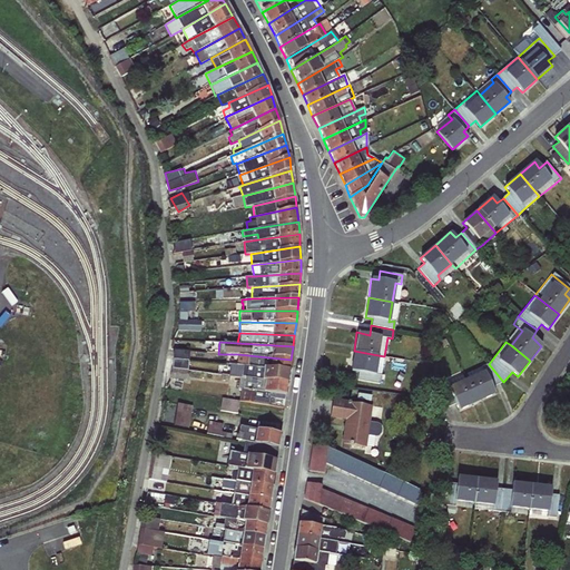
[(174,367),(189,369),(190,349),(175,349),(174,367)]
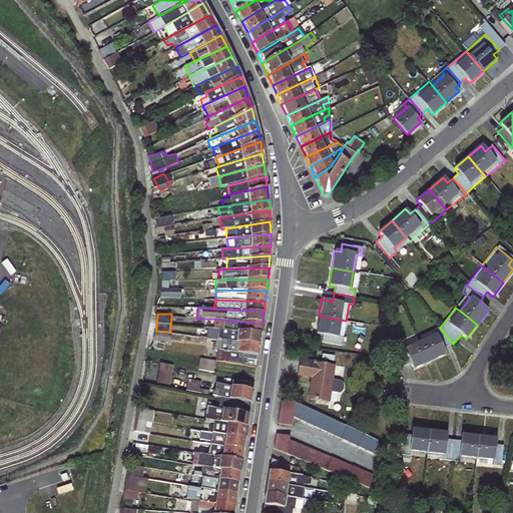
[(346,321),(319,316),(315,334),(322,335),(321,343),(342,346),(346,321)]
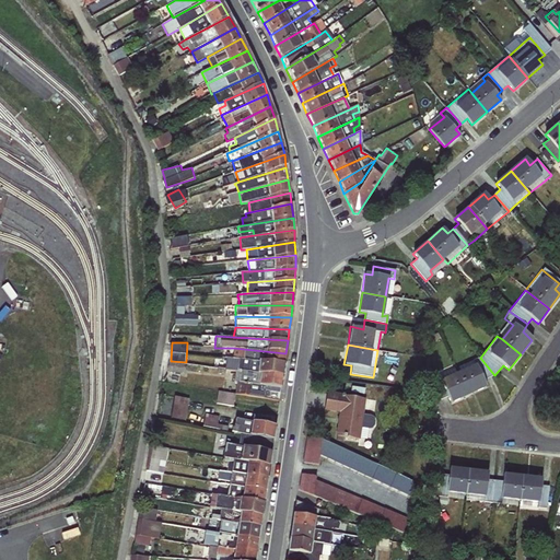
[(233,348),(231,359),(284,364),(286,353),(233,348)]
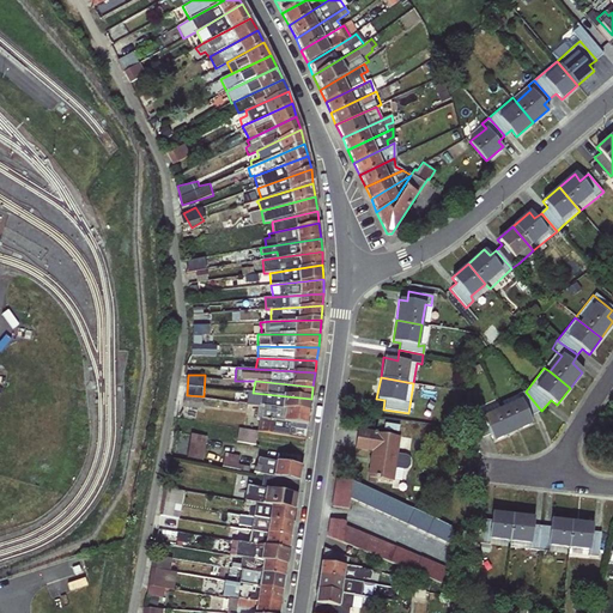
[(247,402),(258,405),(309,413),(311,399),(253,393),(248,392),(247,402)]
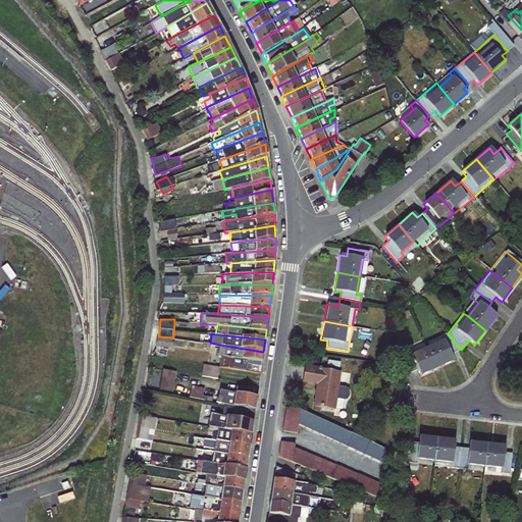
[(450,355),(461,350),(448,333),(440,336),(442,342),(427,349),(436,368),(453,362),(450,355)]
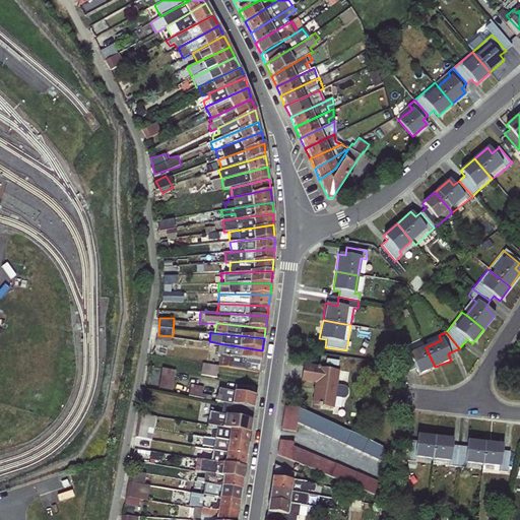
[(401,351),(409,371),(416,368),(418,374),(435,367),(426,347),(421,340),(401,351)]
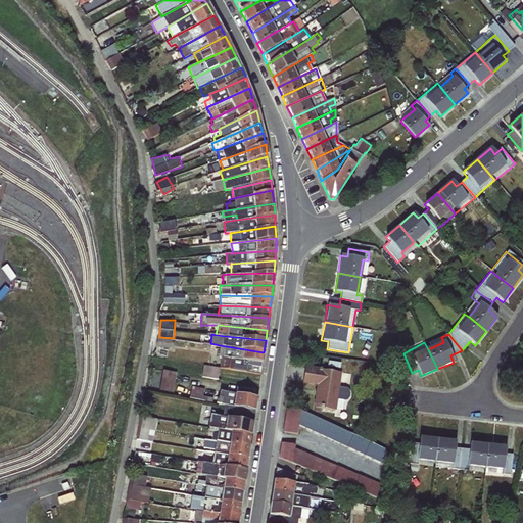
[(219,357),(223,358),(263,363),(264,352),(220,345),(219,357)]
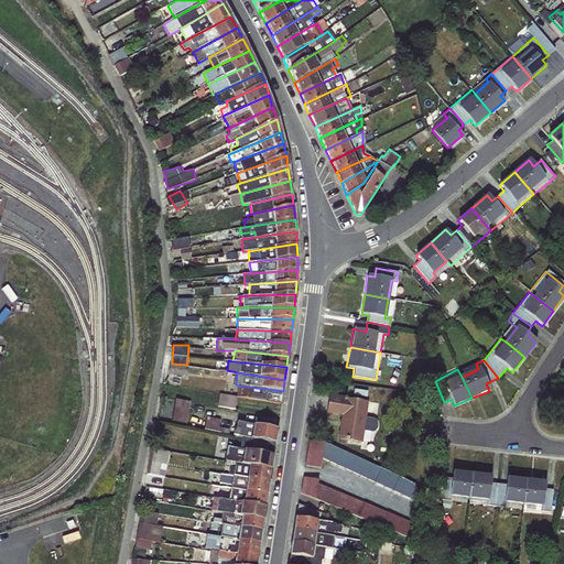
[(281,404),(283,391),(240,386),(236,397),(281,404)]
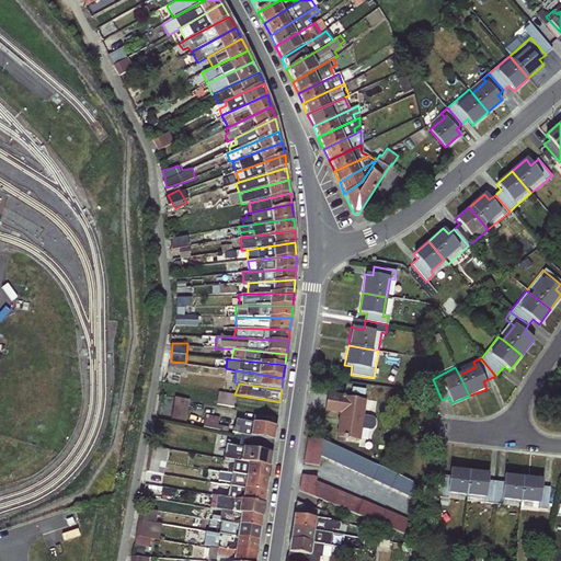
[(327,392),(324,412),(339,414),(335,437),(359,441),(361,439),(367,441),(369,431),(373,430),(375,426),(375,419),(364,414),(366,400),(327,392)]
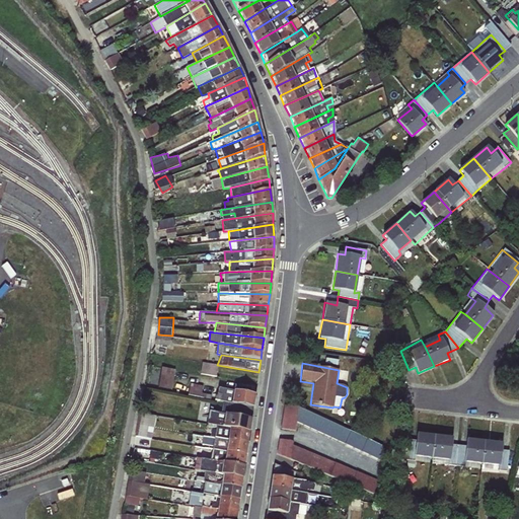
[(173,388),(177,368),(163,365),(159,385),(173,388)]
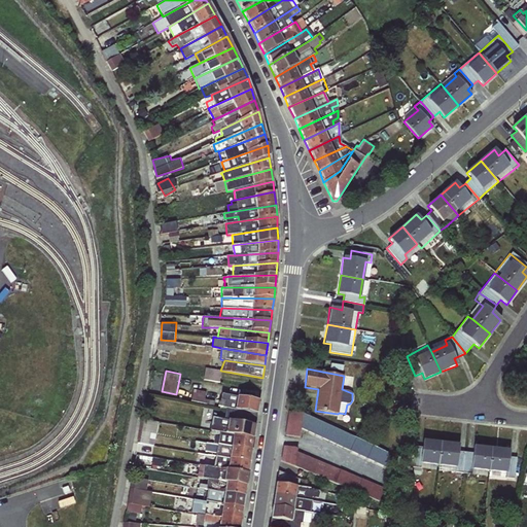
[(194,400),(207,401),(208,390),(195,388),(194,400)]
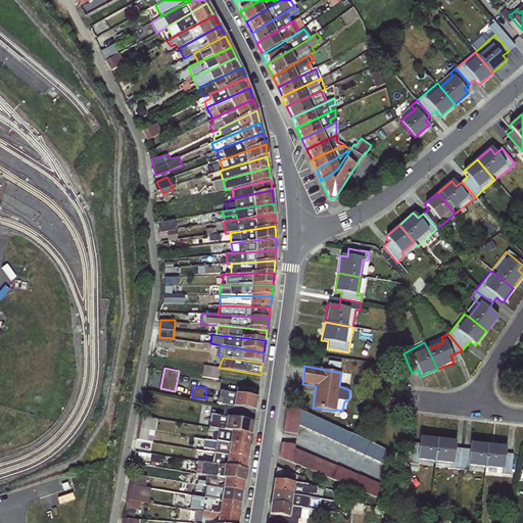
[(225,406),(254,412),(256,398),(219,391),(218,397),(216,396),(215,403),(225,406)]
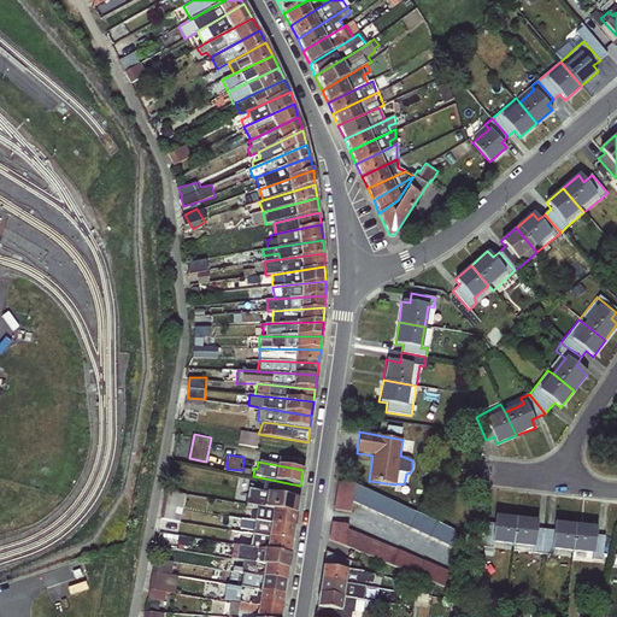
[(300,486),(265,479),(263,492),(299,499),(300,486)]
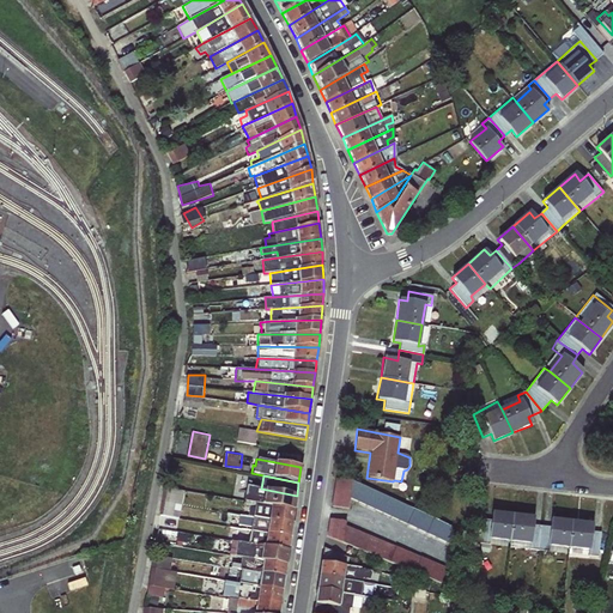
[(350,499),(407,526),(414,510),(352,481),(335,479),(331,507),(347,509),(350,499)]
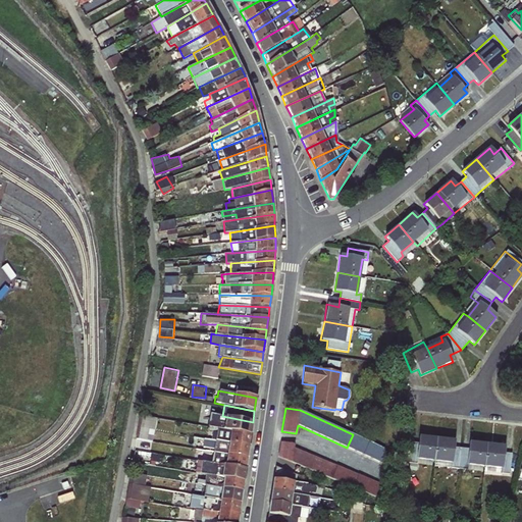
[(253,422),(222,416),(210,414),(208,427),(251,434),(253,422)]
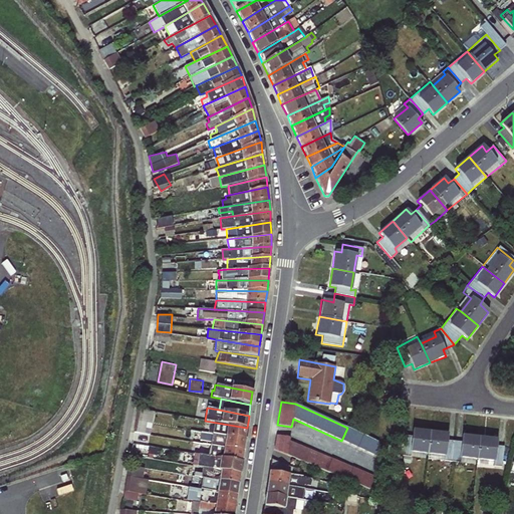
[(153,433),(156,411),(141,409),(138,431),(153,433)]
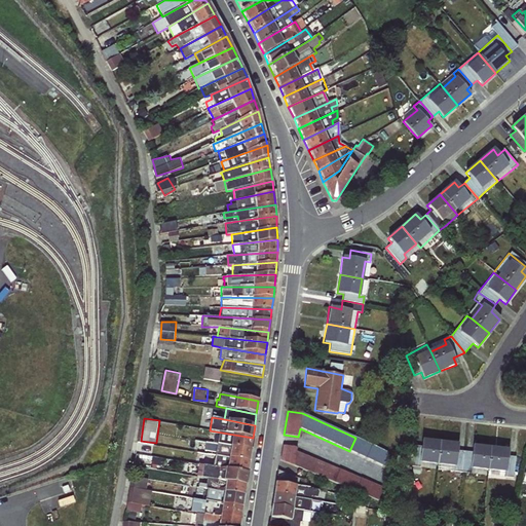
[(253,438),(210,430),(209,436),(213,437),(212,444),(251,449),(253,438)]
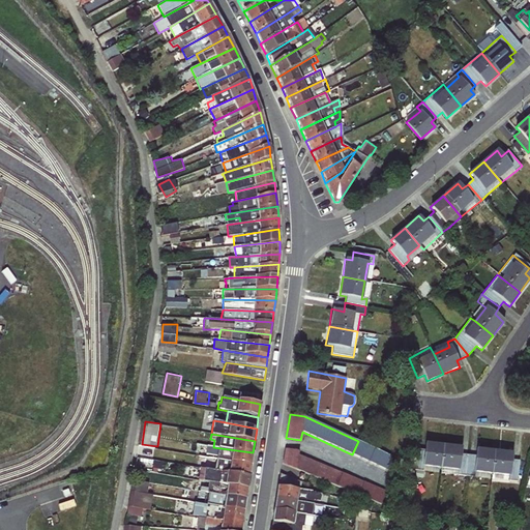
[(253,452),(213,447),(197,443),(195,450),(199,451),(198,455),(210,459),(251,465),(253,452)]
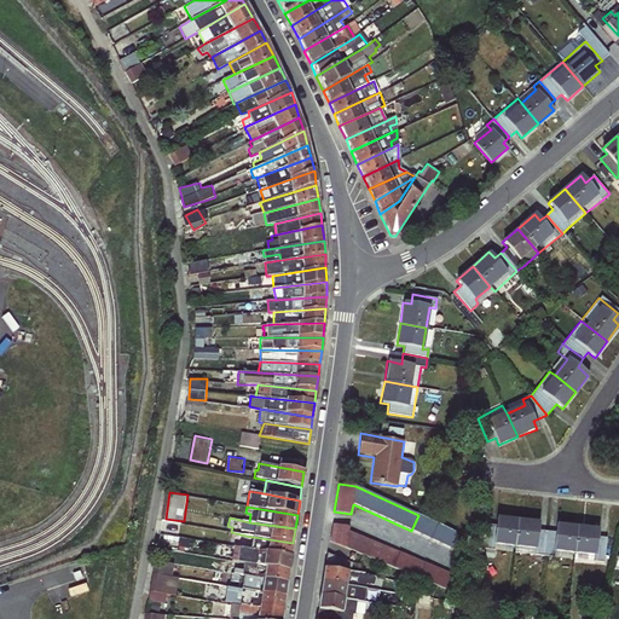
[(497,527),(490,526),(487,551),(515,554),(519,521),(498,519),(497,527)]
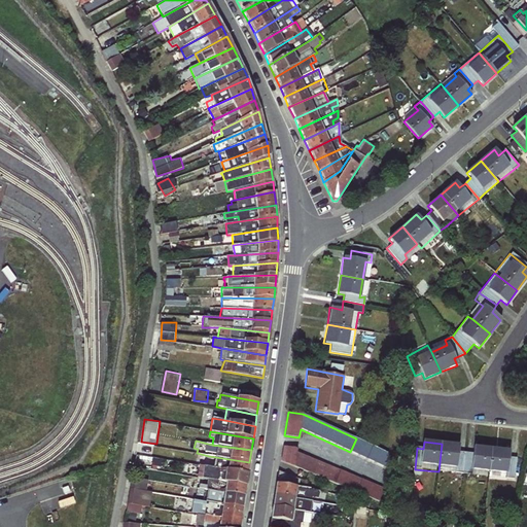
[(463,473),(465,453),(458,452),(459,445),(442,444),(438,471),(463,473)]
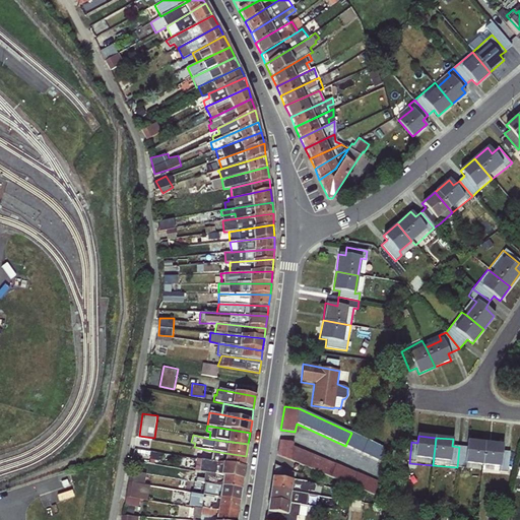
[(276,455),(374,495),(379,481),(293,446),(294,443),(279,440),(276,455)]
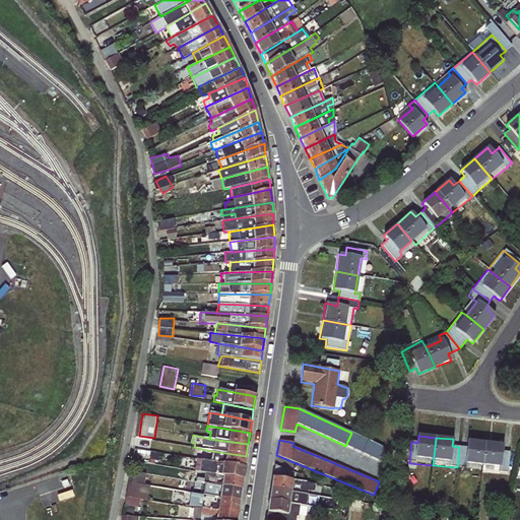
[(466,448),(459,447),(457,467),(482,470),(484,442),(467,441),(466,448)]
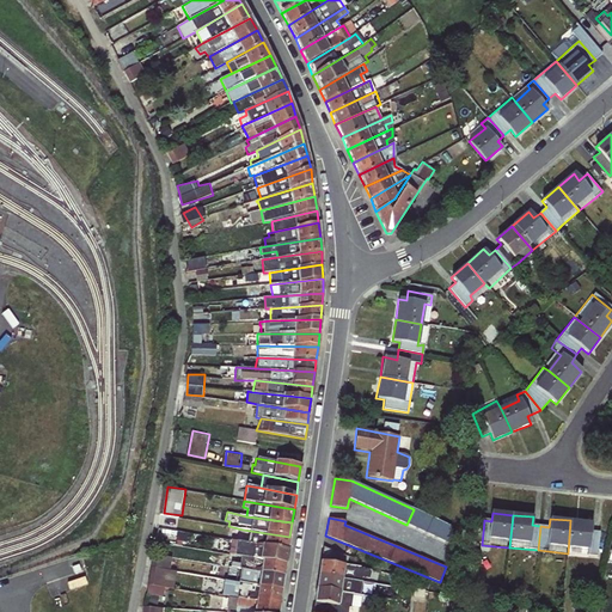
[(595,556),(598,531),(591,531),(591,522),(570,520),(568,554),(595,556)]
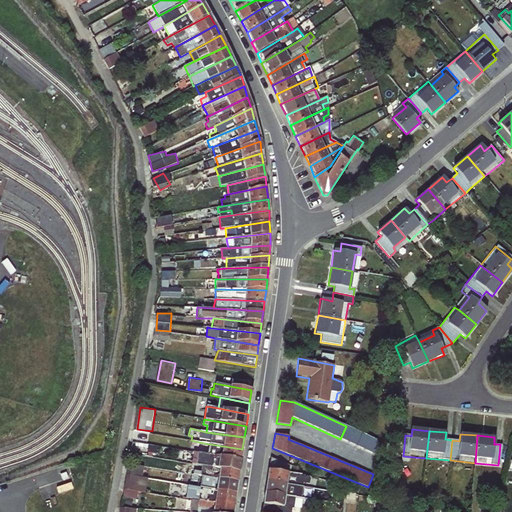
[(242,449),(203,443),(203,446),(209,447),(207,454),(241,460),(242,449)]
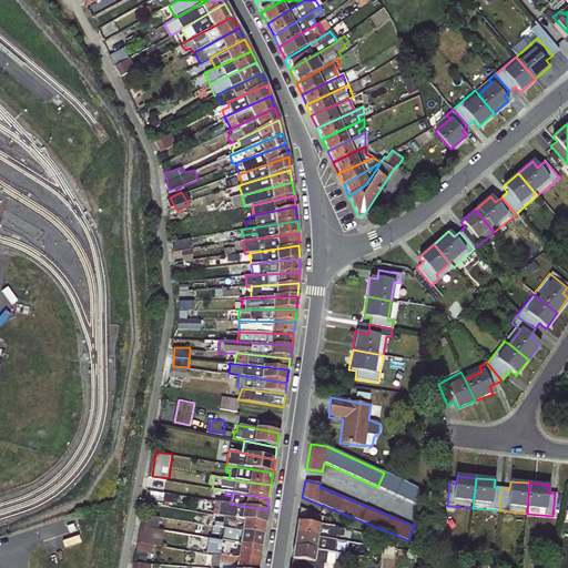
[(267,510),(230,504),(220,503),(217,516),(224,517),(265,524),(267,510)]
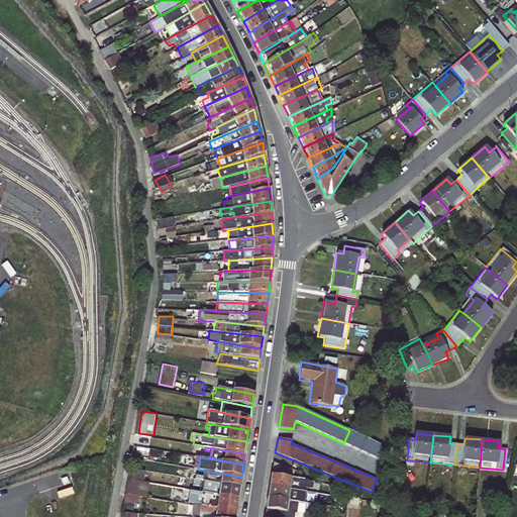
[(273,462),(269,486),(307,491),(307,489),(311,489),(313,482),(309,480),(293,478),(293,471),(273,462)]
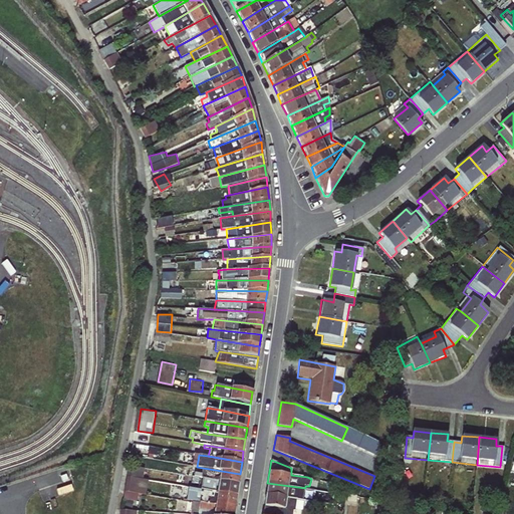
[(133,466),(125,498),(138,500),(140,492),(148,494),(151,478),(145,477),(146,469),(133,466)]
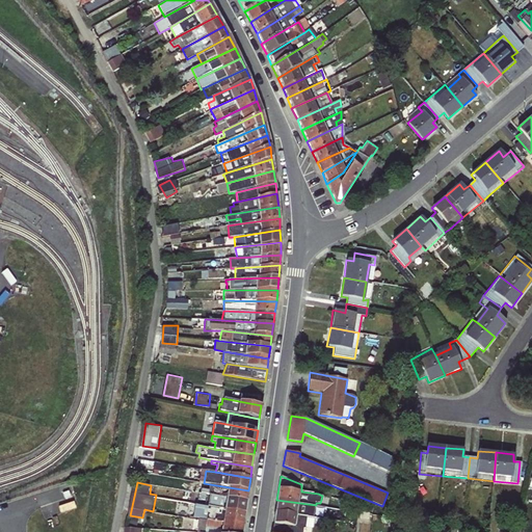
[(248,490),(210,484),(209,495),(246,502),(248,490)]
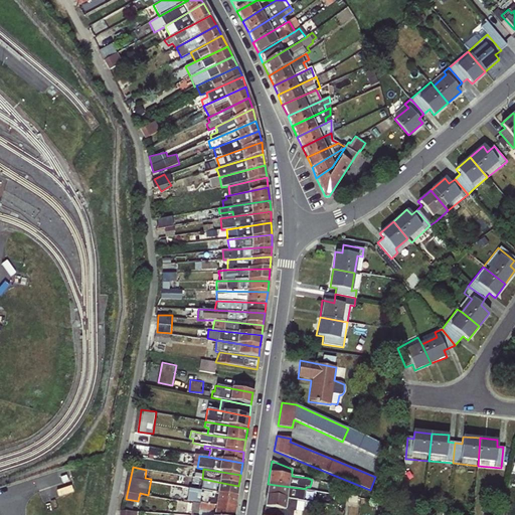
[(238,486),(202,479),(200,490),(237,497),(238,486)]
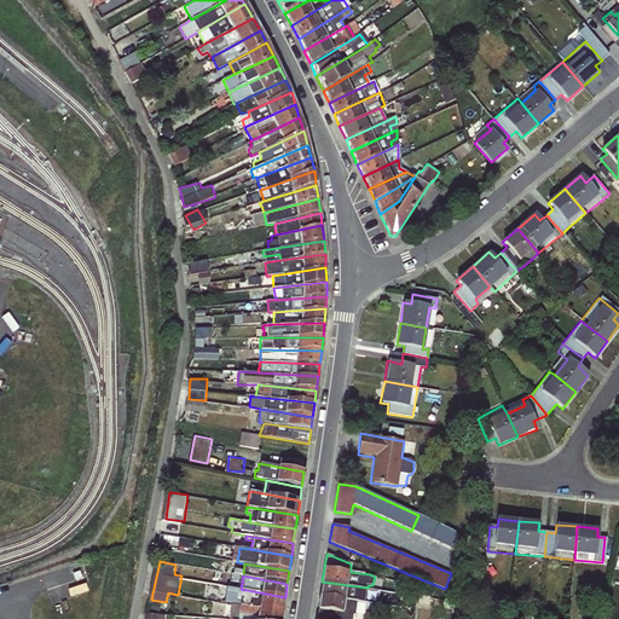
[(322,582),(320,595),(357,603),(371,603),(374,589),(368,588),(322,582)]
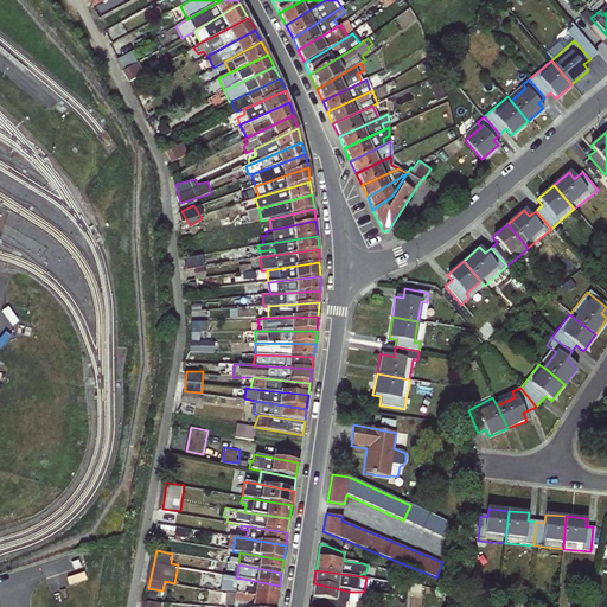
[(280,586),(236,577),(222,575),(219,589),(228,592),(278,600),(280,586)]
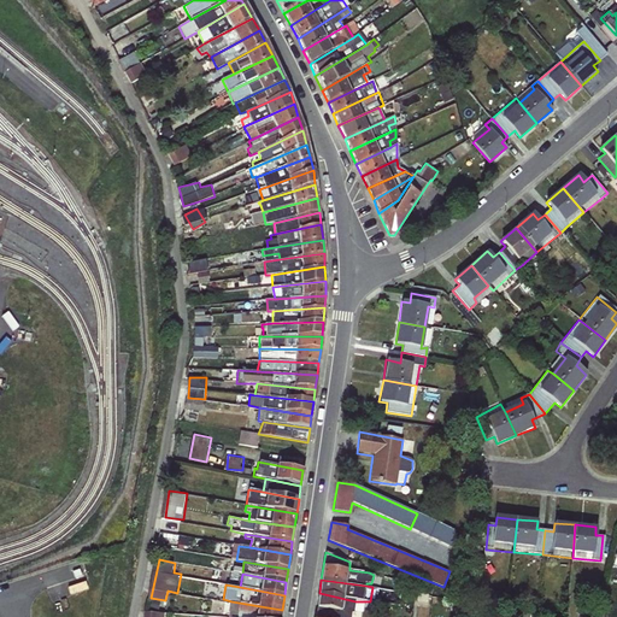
[(319,593),(315,616),(354,616),(356,601),(319,593)]
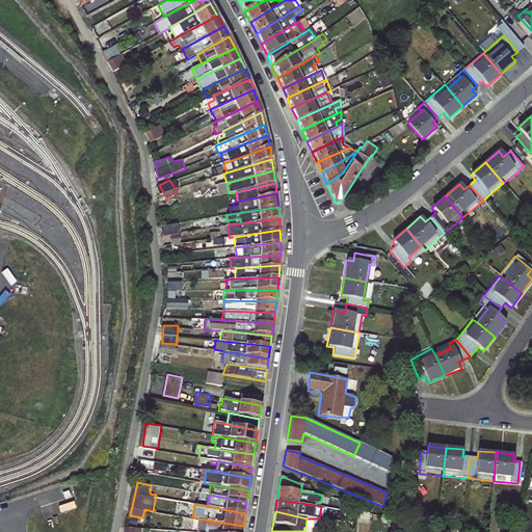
[(242,531),(243,526),(200,519),(196,531),(242,531)]
